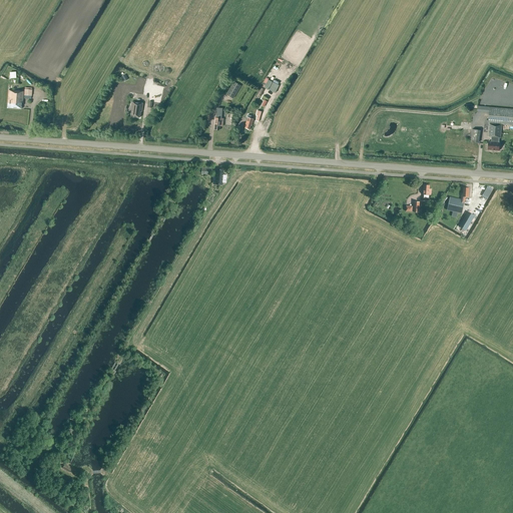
[(275,93),(279,86),(268,80),(264,88),(275,93)]
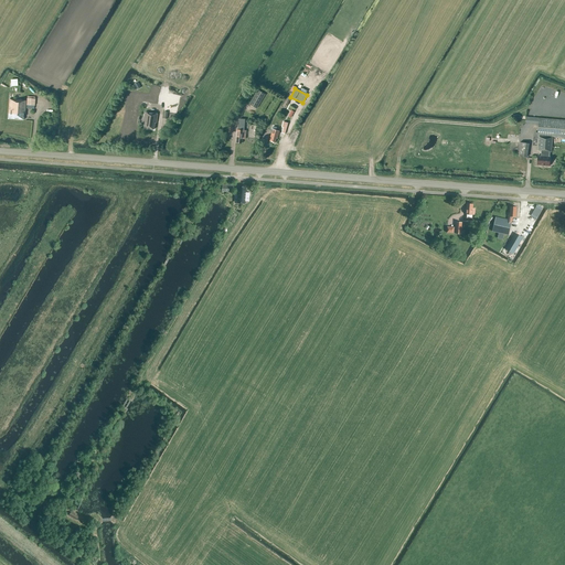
[(168,103),(171,94),(160,89),(157,98),(168,103)]
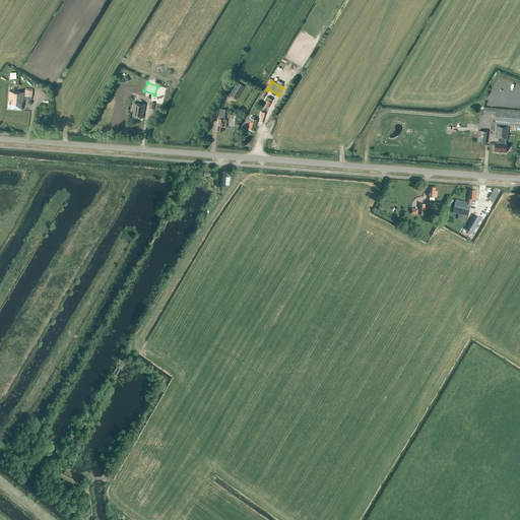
[(244,87),(238,83),(230,96),(236,100),(244,87)]
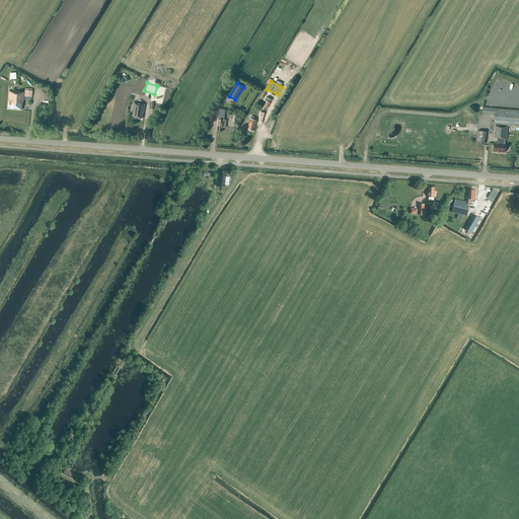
[(31,100),(31,91),(23,90),(23,92),(19,92),(8,91),(7,109),(21,110),(22,104),(23,96),(24,96),(24,99),(31,100)]
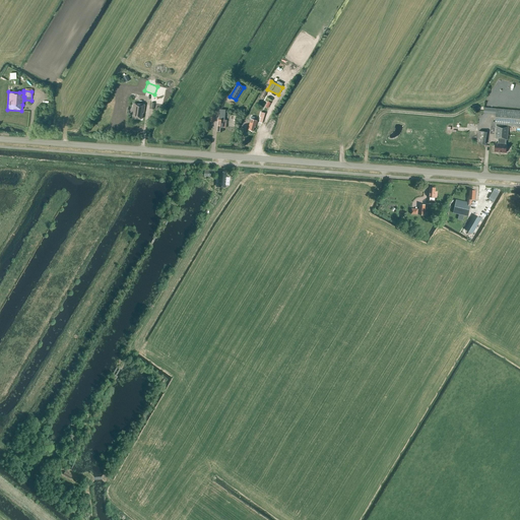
[(142,113),(143,114),(145,105),(133,104),(132,112),(133,112),(133,118),(141,119),(142,113)]
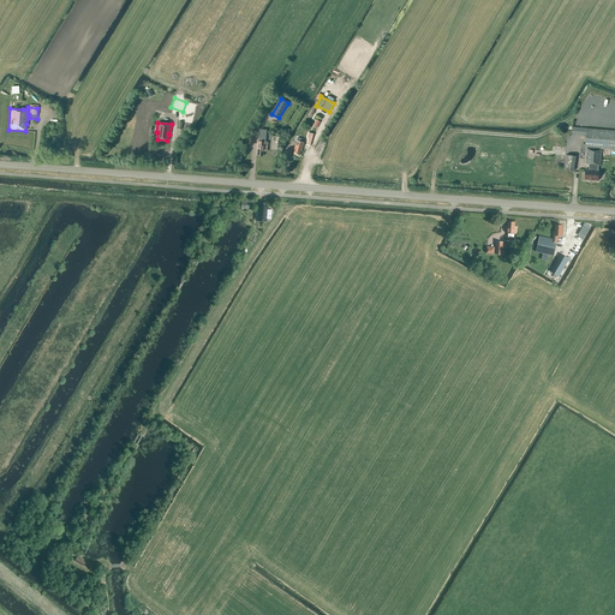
[(266,142),(267,127),(261,127),(260,137),(258,142),(257,149),(258,149),(257,156),(263,156),(263,151),(267,151),(268,142),(266,142)]
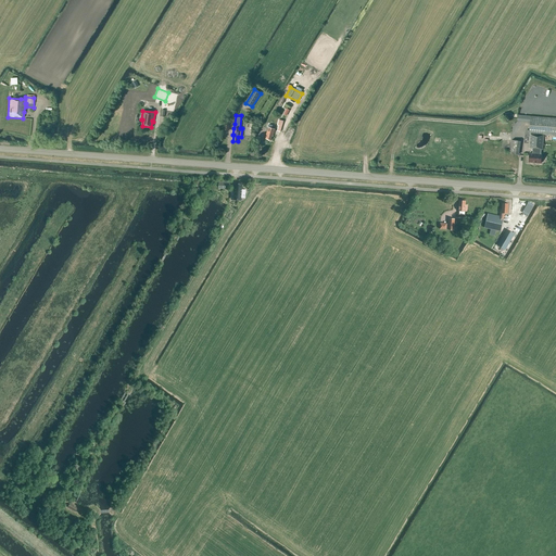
[(555,136),(555,118),(531,116),(530,122),(529,134),(531,134),(529,149),(532,149),(532,154),(530,154),(529,163),(540,163),(542,162),(542,160),(540,159),(541,154),(542,154),(543,135),(555,136)]
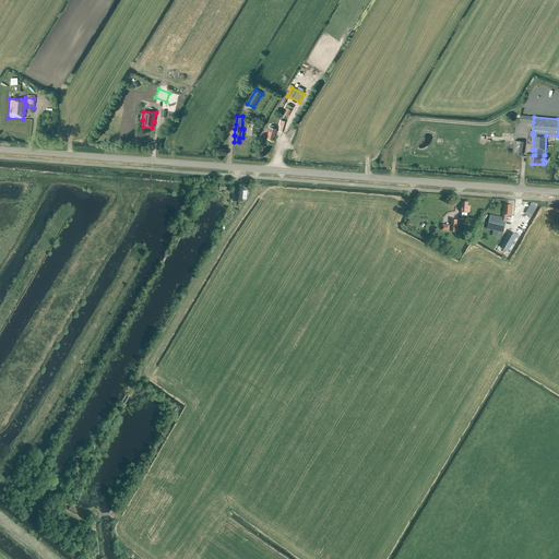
[(275,134),(276,131),(273,130),(273,128),(270,127),(268,135),(269,135),(268,140),(272,141),(274,133),(275,134)]
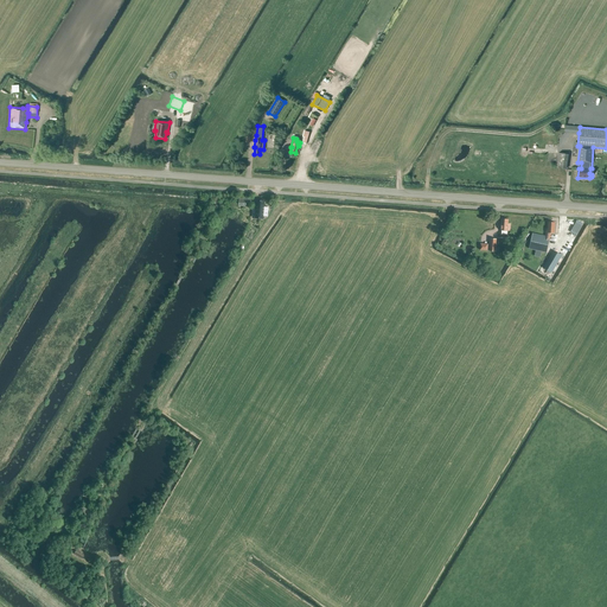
[(567,168),(568,154),(558,153),(556,167),(567,168)]
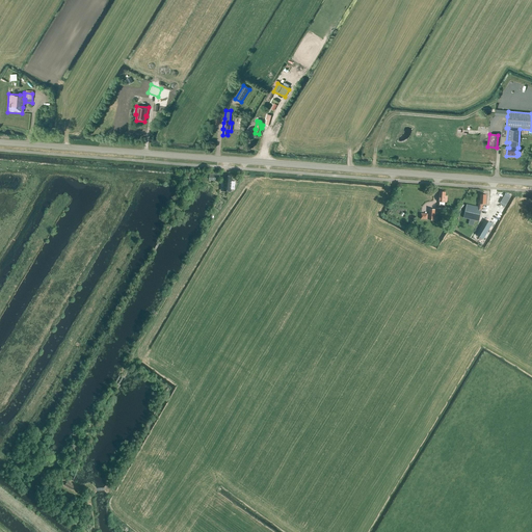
[(235,189),(235,182),(232,182),(232,176),(225,176),(224,182),(221,182),(221,187),(223,187),(223,191),(231,192),(231,189),(235,189)]
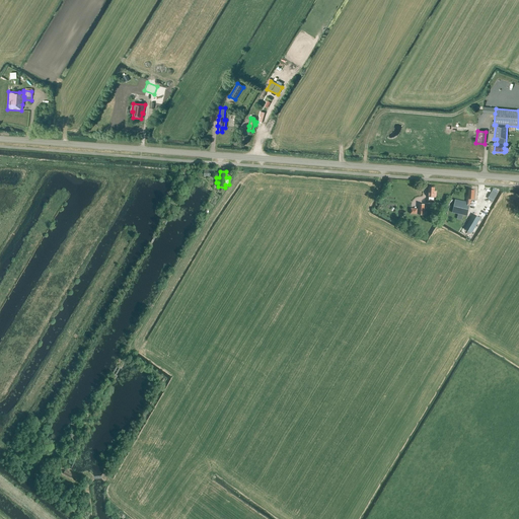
[(428,197),(436,198),(436,192),(434,192),(435,188),(429,187),(428,197)]
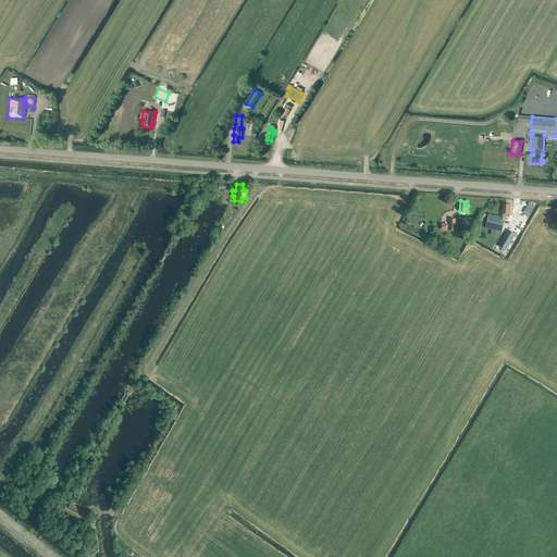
[(500,217),(489,214),(485,229),(502,232),(505,213),(508,214),(509,205),(503,203),(503,210),(500,210),(500,213),(500,217)]
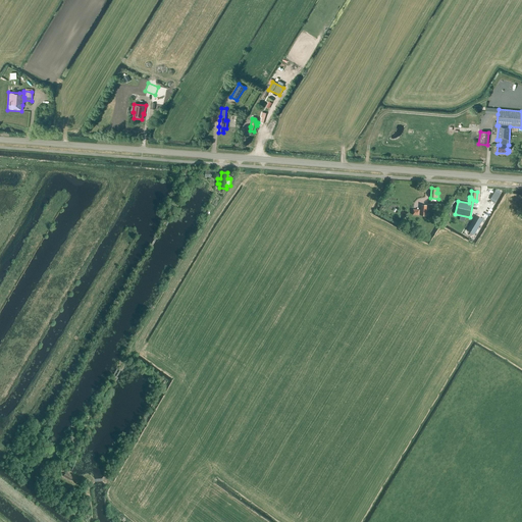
[(426,217),(426,206),(421,205),(421,210),(413,210),(412,215),(420,216),(426,217)]
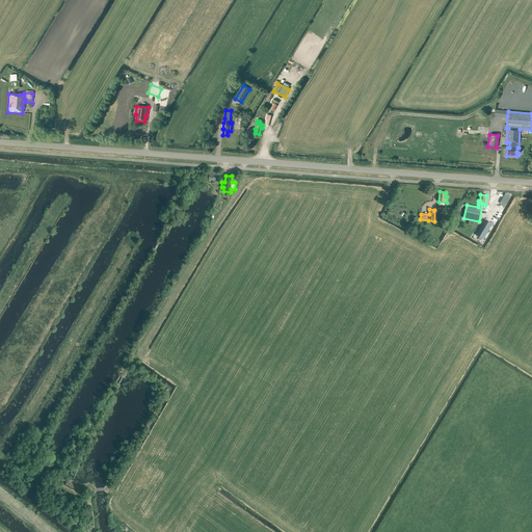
[(483,239),(493,223),(484,219),(476,235),(483,239)]
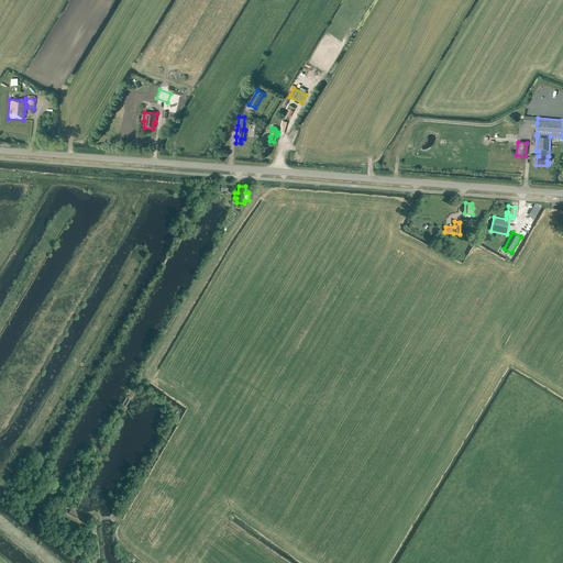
[(76,519),(78,514),(70,509),(68,515),(76,519)]
